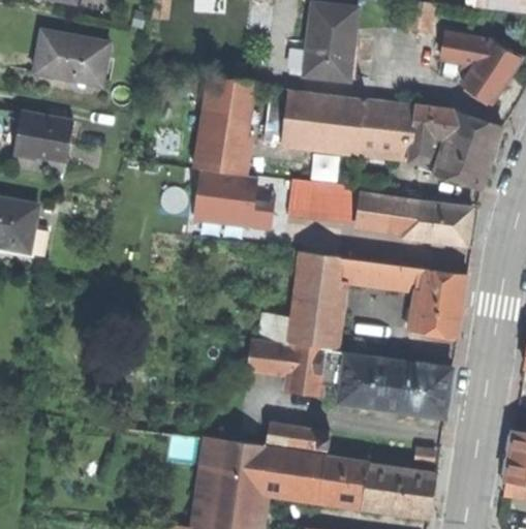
[(463,0),(463,6),(488,9),(489,0),(463,0)]
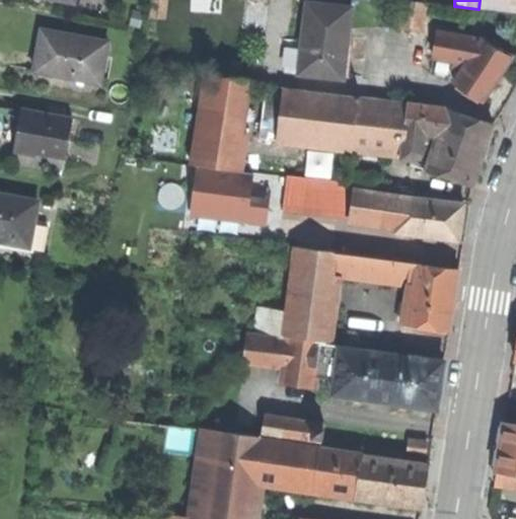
[(515,0),(480,0),(478,9),(515,12),(515,0)]
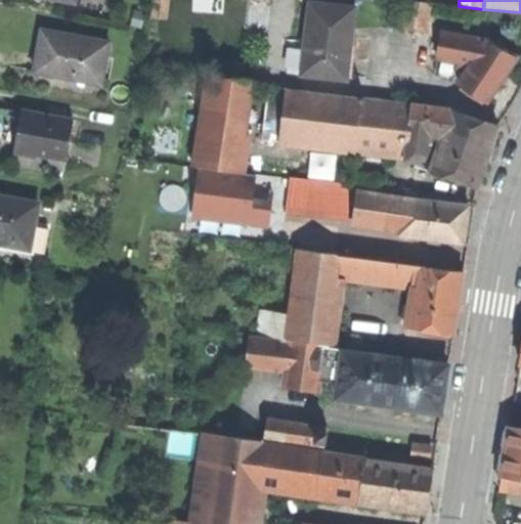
[(401,28),(424,30),(427,3),(404,1),(401,28)]
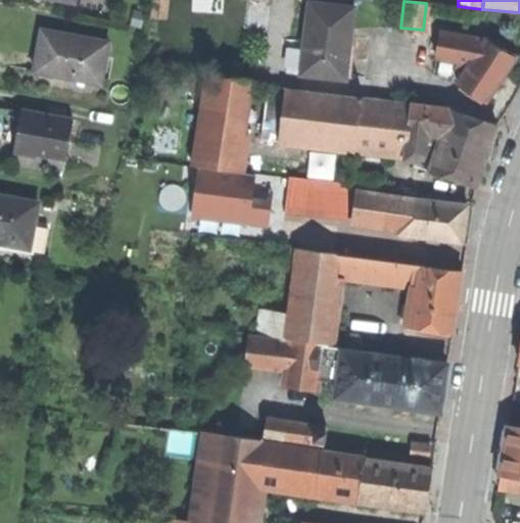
[(298,75),(342,80),(345,49),(349,7),(305,3),(301,42),(298,75)]
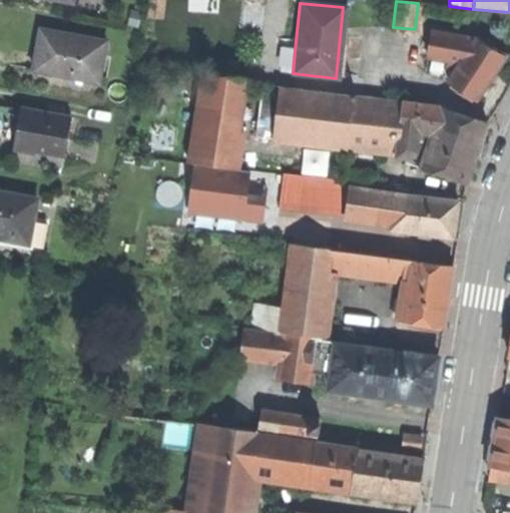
[(102,44),(37,31),(34,49),(30,72),(94,84),(102,44)]
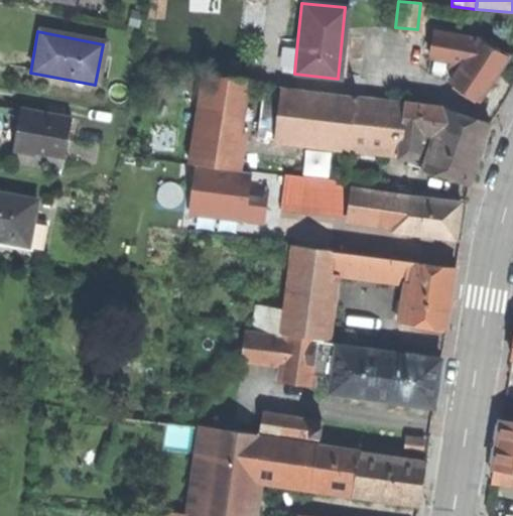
[(428,56),(450,61),(451,35),(432,32),(428,56)]
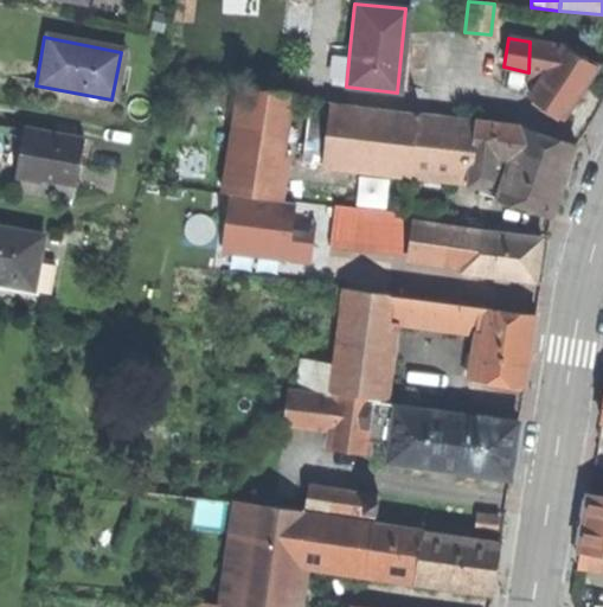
[(562,48),(530,42),(528,72),(539,80),(562,48)]
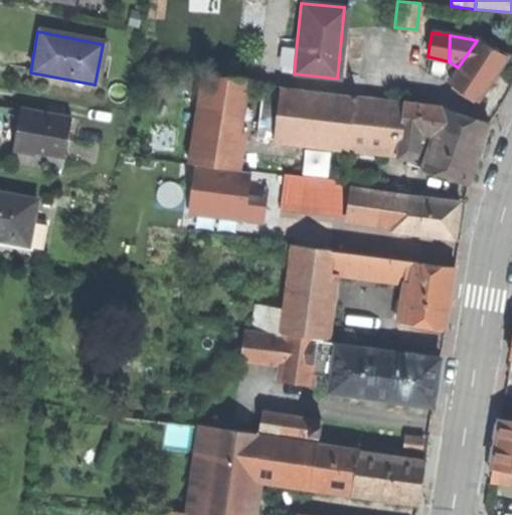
[(458,67),(449,82),(478,102),(493,78),(507,57),(478,38),(477,40),(458,67)]
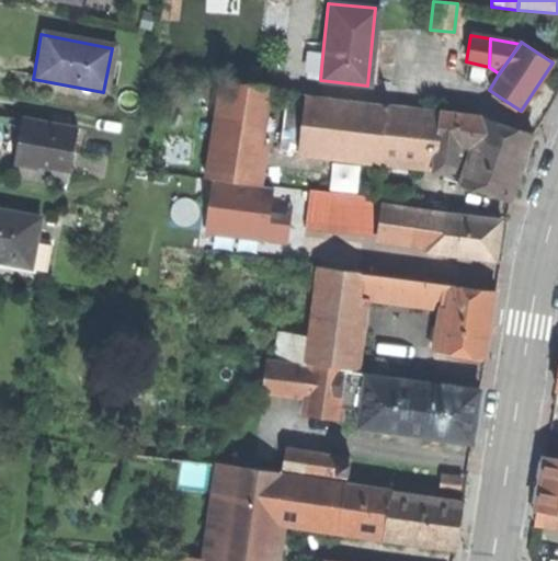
[(304,79),(320,80),(323,45),(307,44),(304,79)]
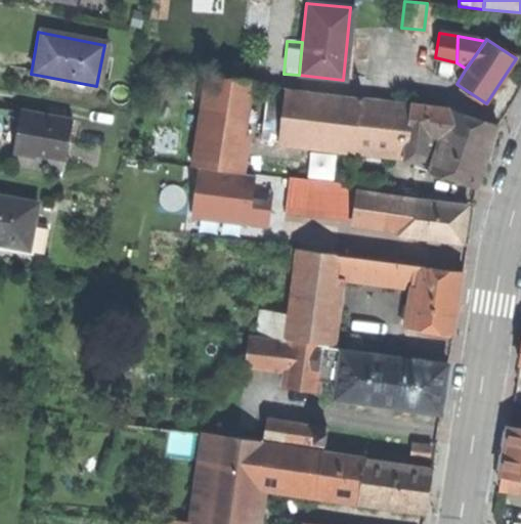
[(191,166),(208,168),(213,126),(218,78),(203,76),(191,166)]
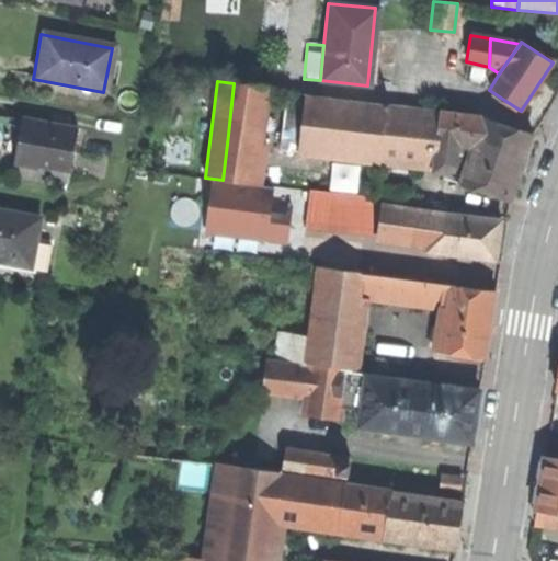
[(261,139),(264,114),(266,92),(269,92),(269,88),(234,83),(228,135),(261,139)]
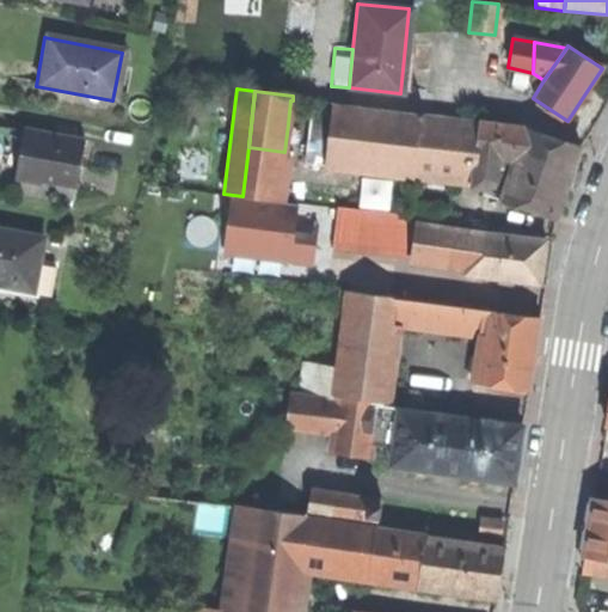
[(288,124),(308,127),(311,103),(293,101),(290,101),(288,124)]
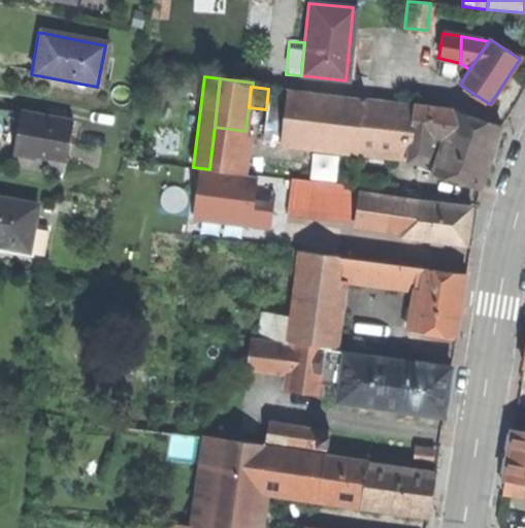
[(262,140),(408,158),(412,135),(415,106),(268,89),(266,109),(262,140)]
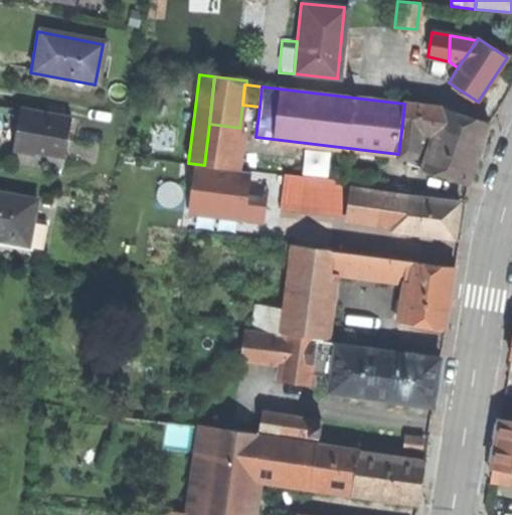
[(404,104),(401,132),(432,135),(441,108),(404,104)]
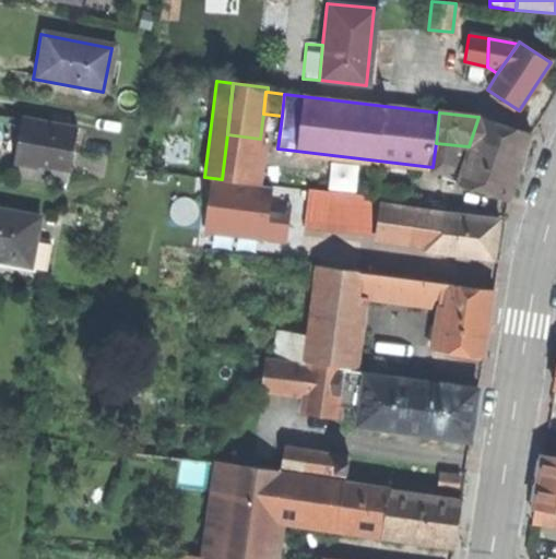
[(457,182),(508,200),(519,167),(530,134),(478,117),(469,146),(457,182)]
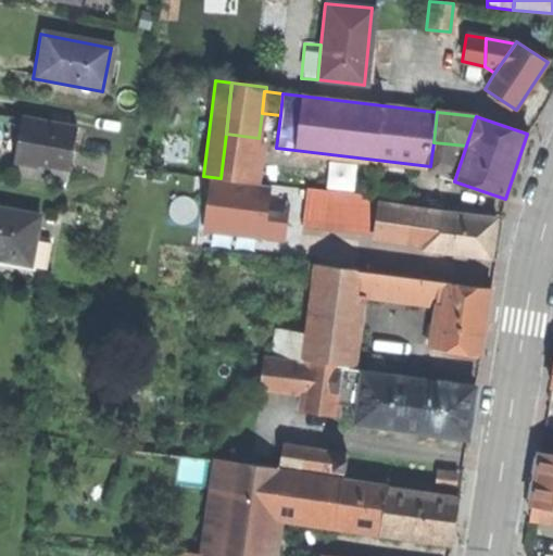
[(73,128),(21,119),(17,140),(13,162),(66,171),(73,128)]
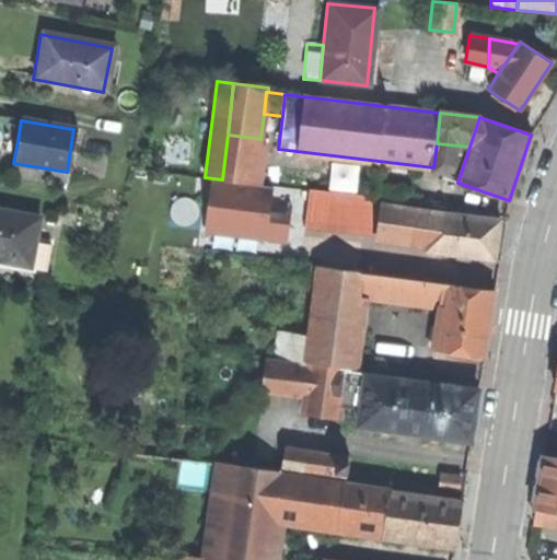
[(255,184),(260,139),(228,135),(222,179),(255,184)]
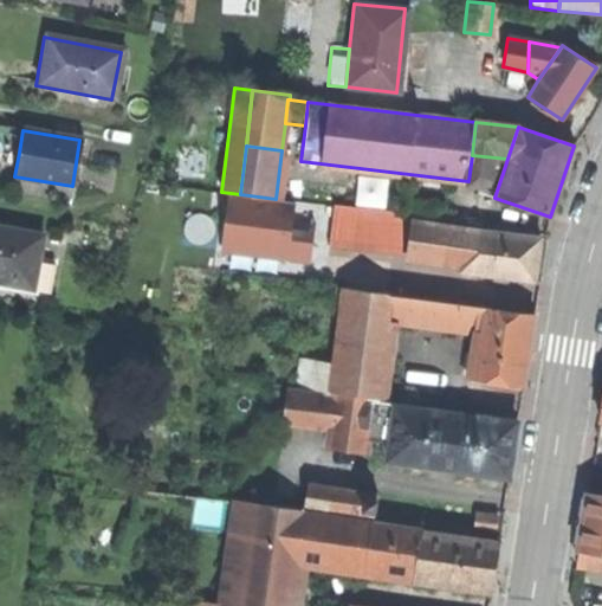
[(477,192),(494,198),(507,159),(472,155),(468,181),(468,185),(478,185),(477,192)]
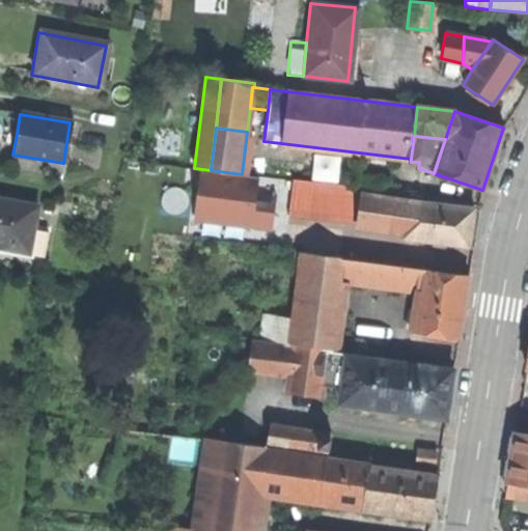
[(292,211),(338,217),(341,192),(342,185),(296,178),(292,211)]
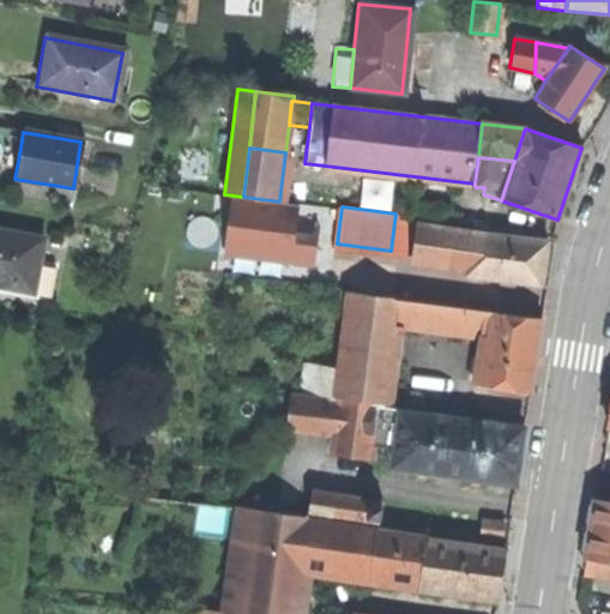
[(412,262),(435,264),(440,228),(394,222),(391,251),(414,253),(412,262)]
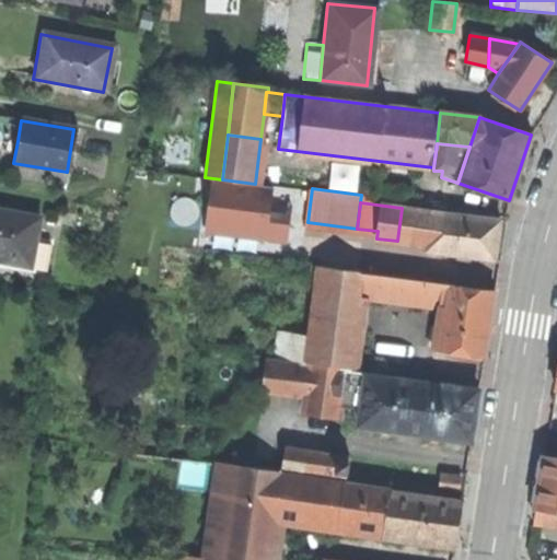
[(397,243),(425,246),(429,211),(402,208),(397,241),(397,243)]
